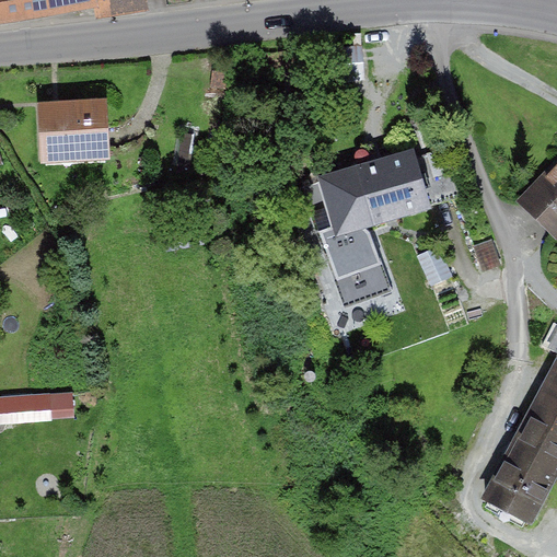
[(0,19),(106,1),(106,0),(0,0),(0,19)]
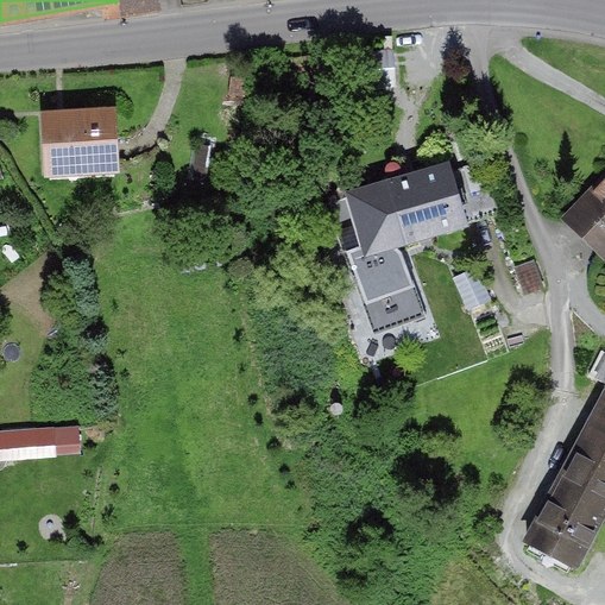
[(113,105),(39,108),(42,175),(117,171),(113,105)]
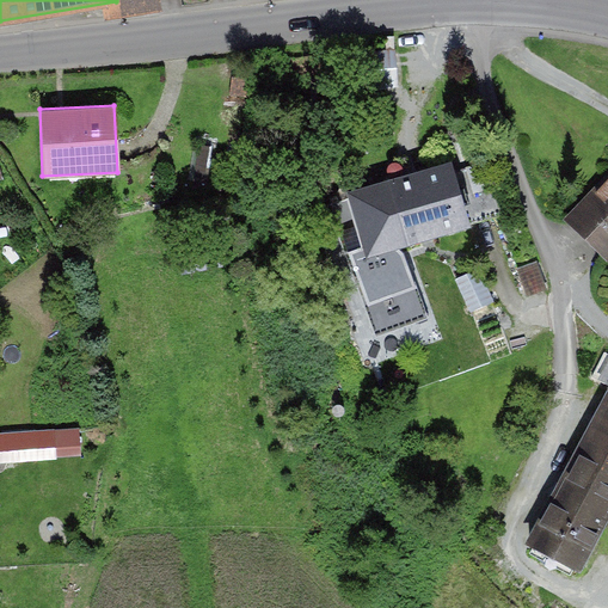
[(366,258),(471,227),(450,160),(345,191),(366,258)]
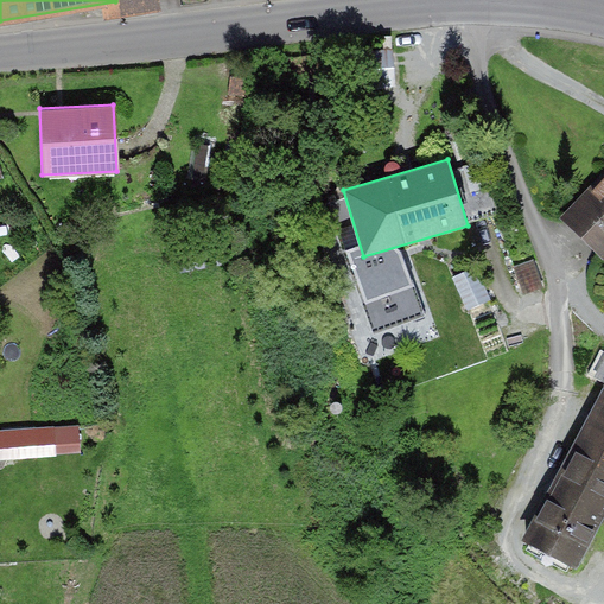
[(603,161),(560,210),(603,250),(603,248),(603,161)]
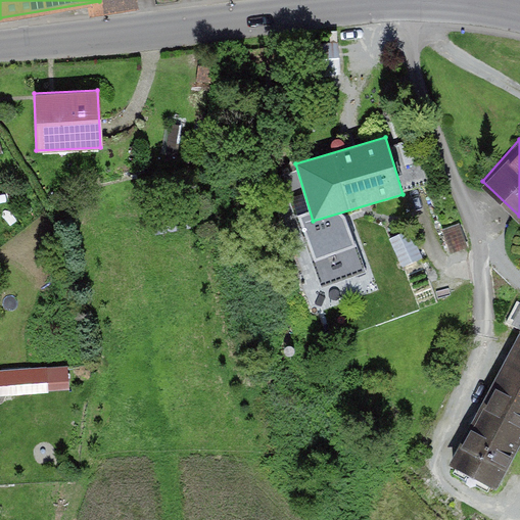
[(308,211),(297,215),(320,285),(365,272),(345,211),(312,223),(308,211)]
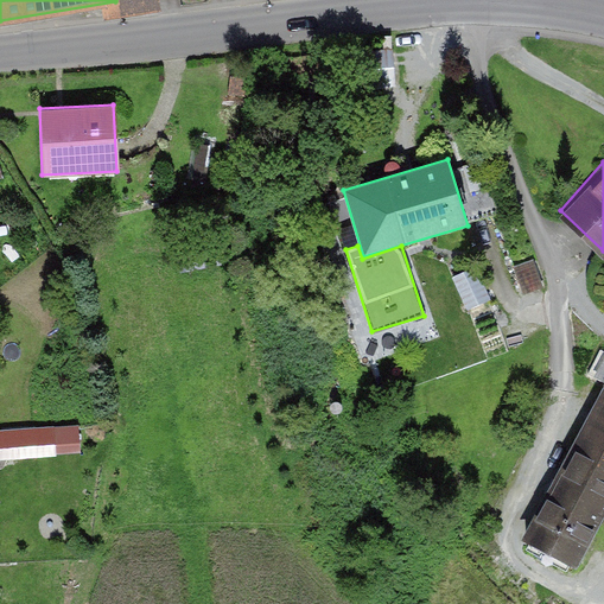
[(533,258),(507,267),(519,296),(545,285),(533,258)]
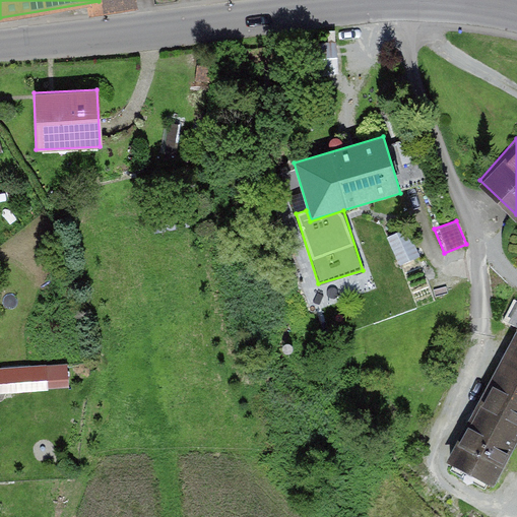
[(407,228),(387,237),(399,265),(421,256),(407,228)]
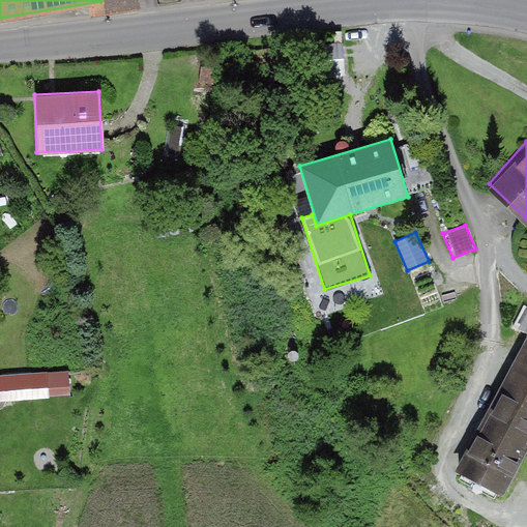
[(526,451),(526,331),(451,477),(501,503),(526,451)]
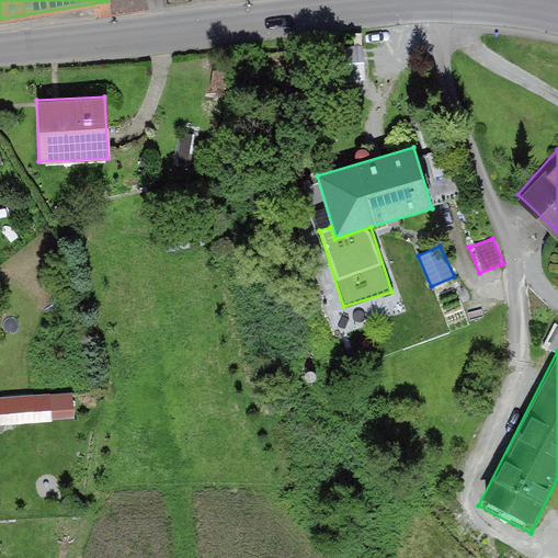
[(0,419),(75,416),(73,387),(0,391),(0,419)]
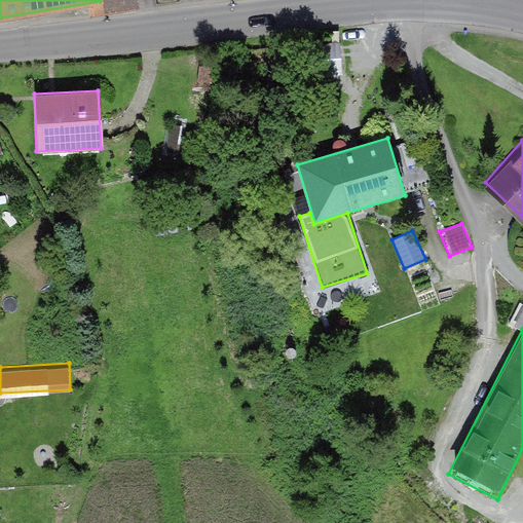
All buildings are outlined.
